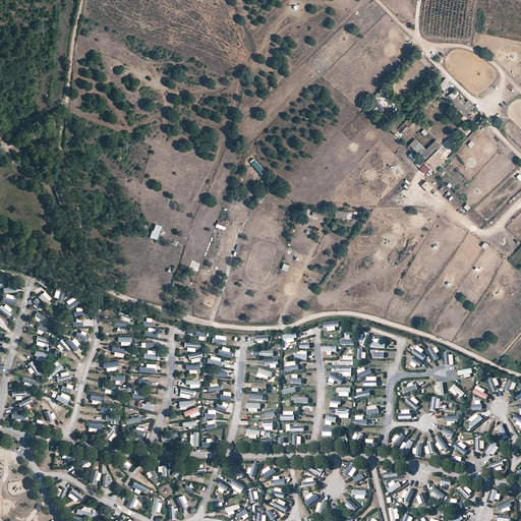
[(447,90),(452,84),(446,79),(441,84),(447,90)]
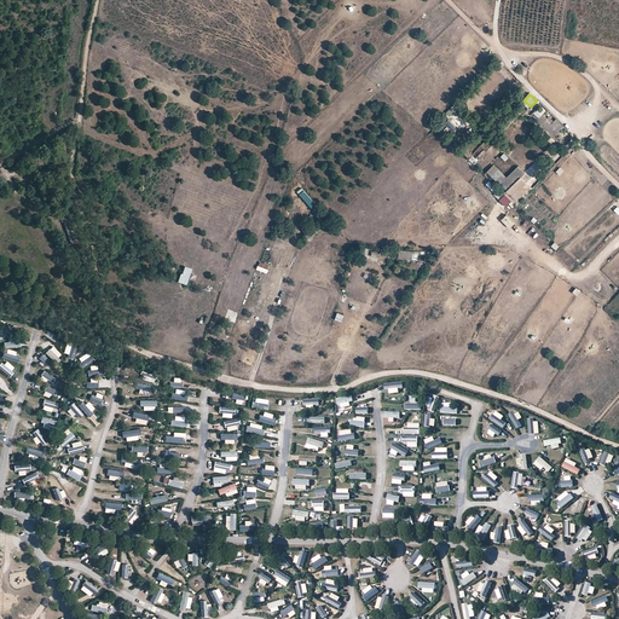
[(542,106),(531,116),(551,139),(565,128),(556,119),(553,121),(545,113),(547,111),(542,106)]
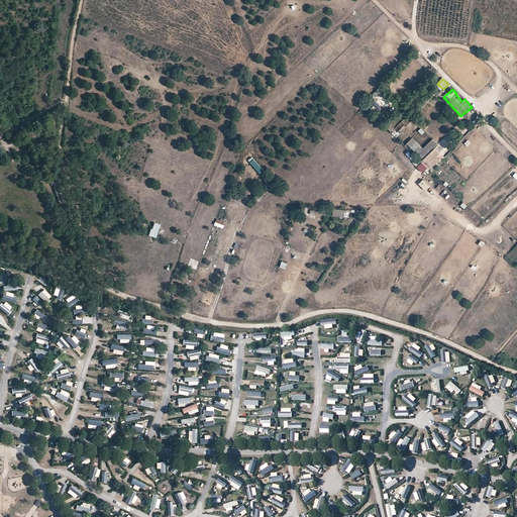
[(395,129),(400,134),(411,123),(405,117),(395,129)]
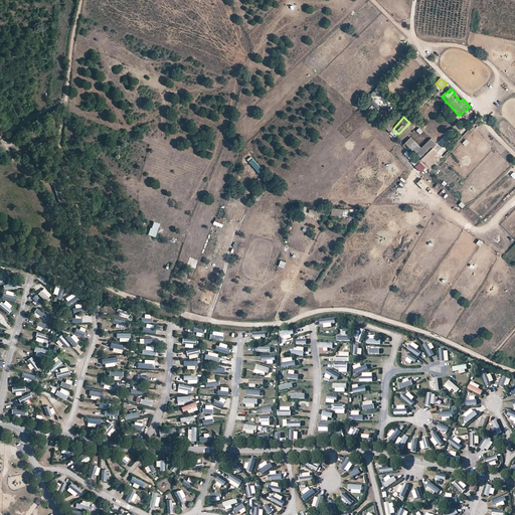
[(442,155),(434,146),(422,158),(431,166),(442,155)]
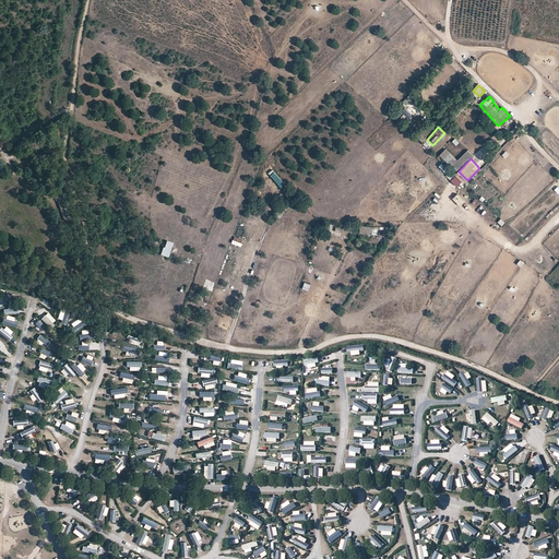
[(56,194),(57,200),(63,221),(71,218),(64,199),(68,198),(66,191),(56,194)]
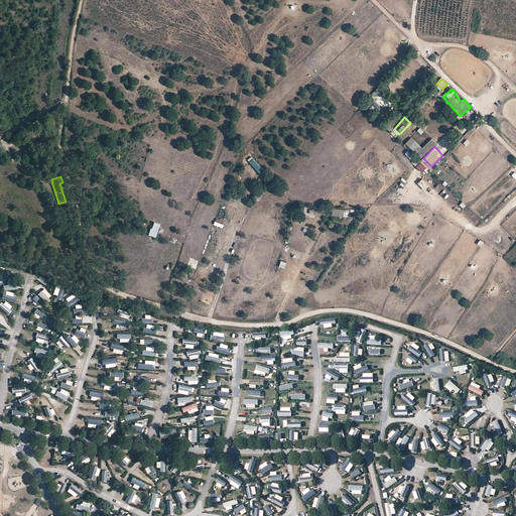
[(149,236),(156,238),(160,224),(152,222),(149,236)]
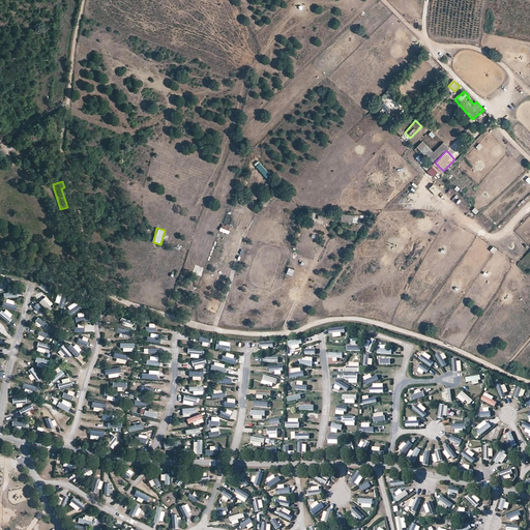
[(202,274),(204,268),(196,265),(194,272),(202,274)]
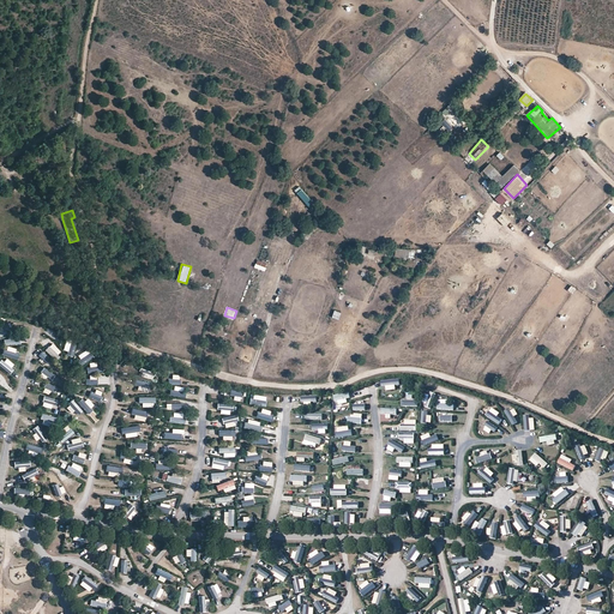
[(17,326),(1,333),(5,341),(19,333),(17,326)]
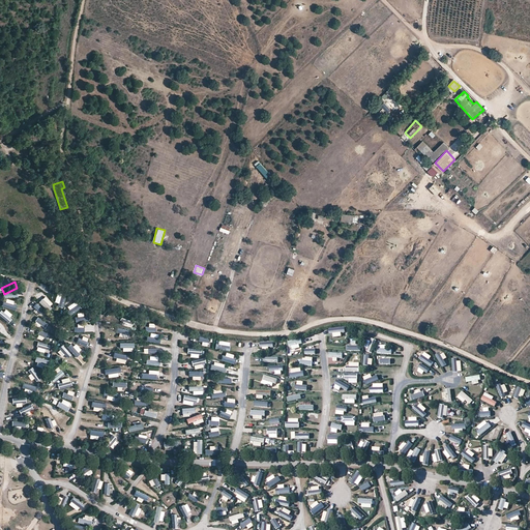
[(41,283),(38,287),(49,294),(52,290),(41,283)]
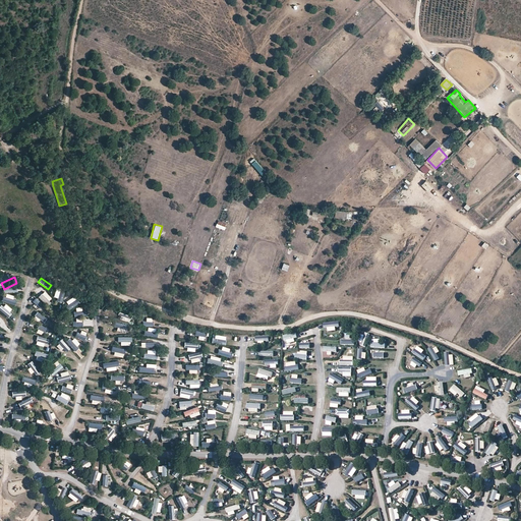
[(36,297),(49,306),(53,301),(40,292),(36,297)]
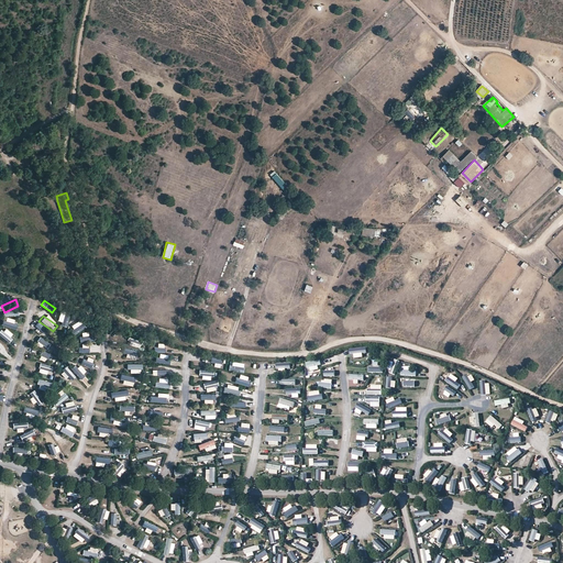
[(75,334),(87,322),(81,317),(70,330),(75,334)]
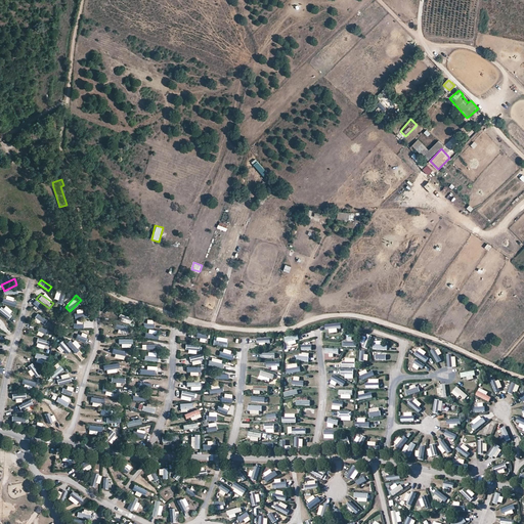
[(33,307),(45,317),(49,312),(37,302),(33,307)]
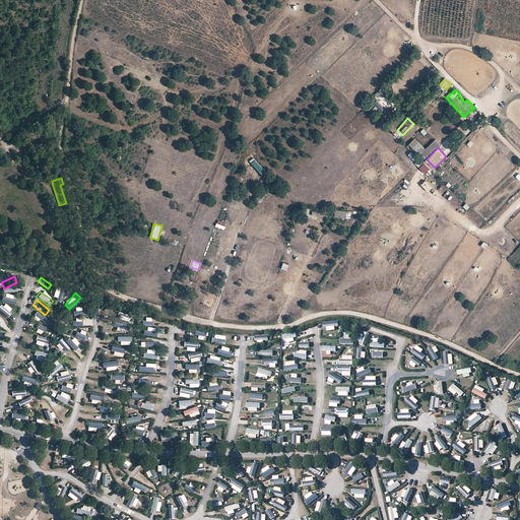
[(115,317),(131,321),(132,314),(117,310),(115,317)]
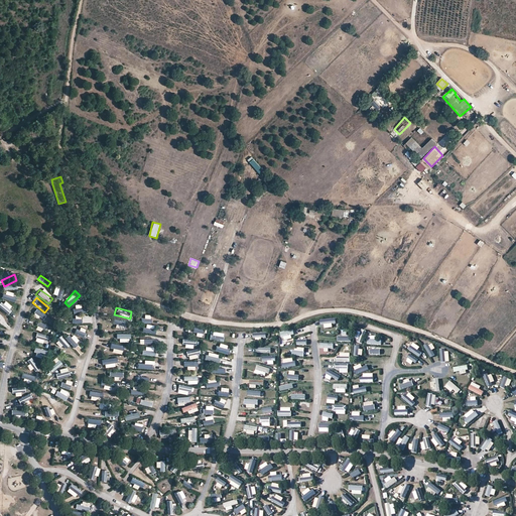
[(31,316),(46,321),(48,315),(33,310),(31,316)]
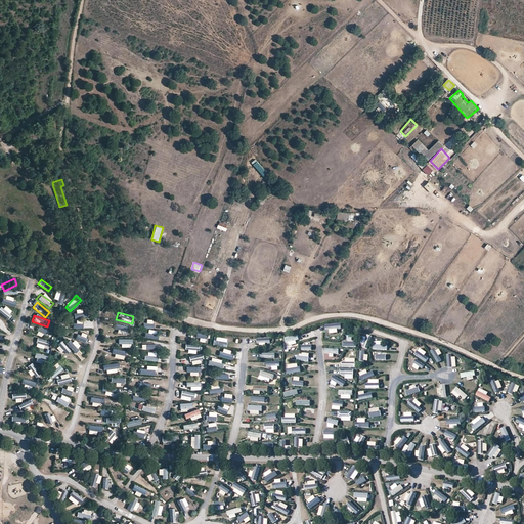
[(141,326),(158,329),(159,322),(142,319),(141,326)]
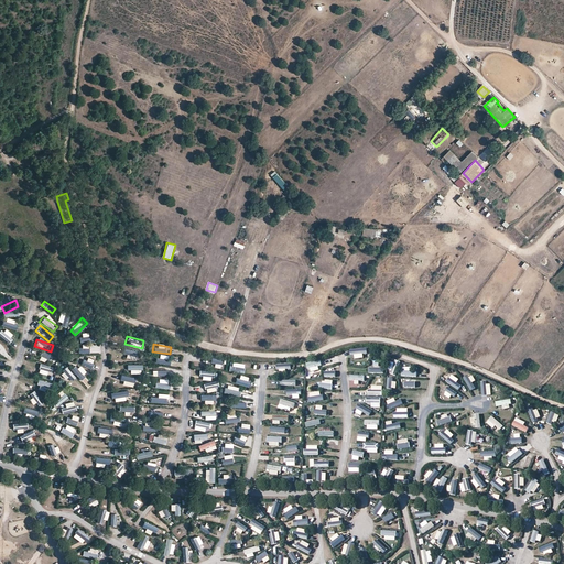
[(121,355),(138,359),(140,353),(123,348),(121,355)]
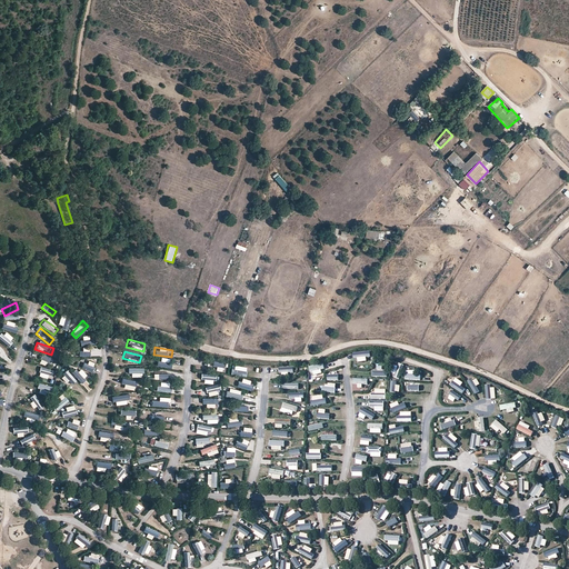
[(53,356),(36,353),(35,361),(52,363),(53,356)]
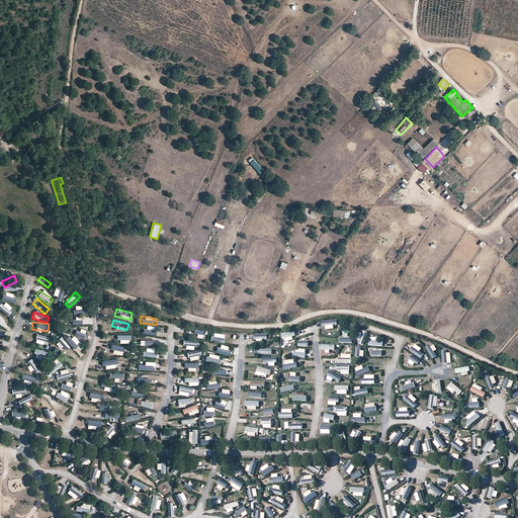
[(91,328),(76,325),(75,332),(90,335),(91,328)]
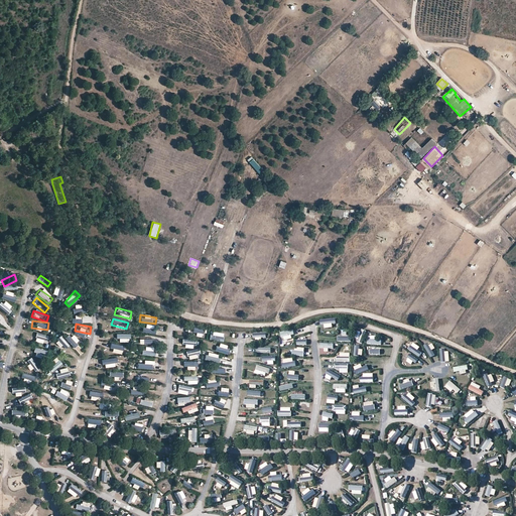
[(137,331),(153,334),(154,328),(138,325),(137,331)]
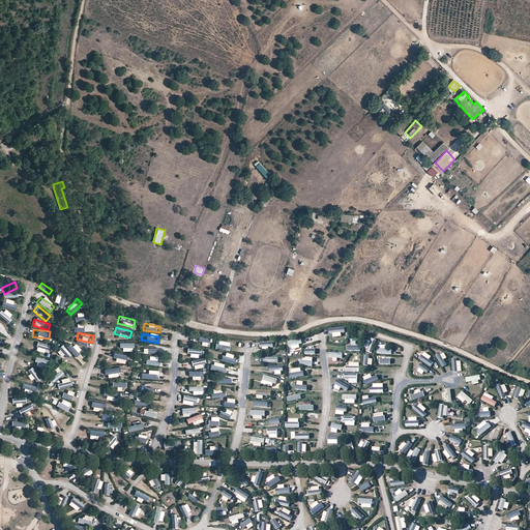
[(192,342),(207,345),(209,337),(193,335),(192,342)]
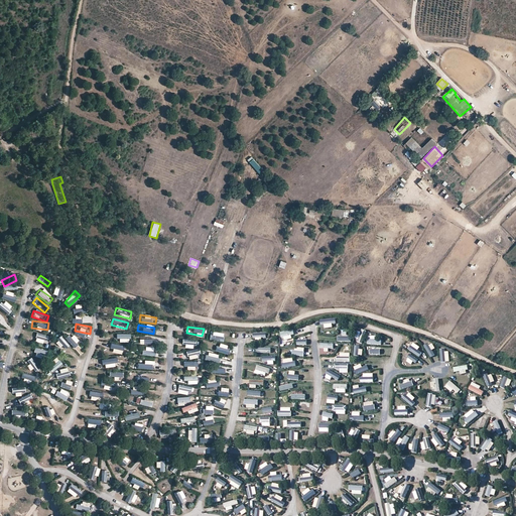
[(362,342),(364,328),(357,327),(355,341),(362,342)]
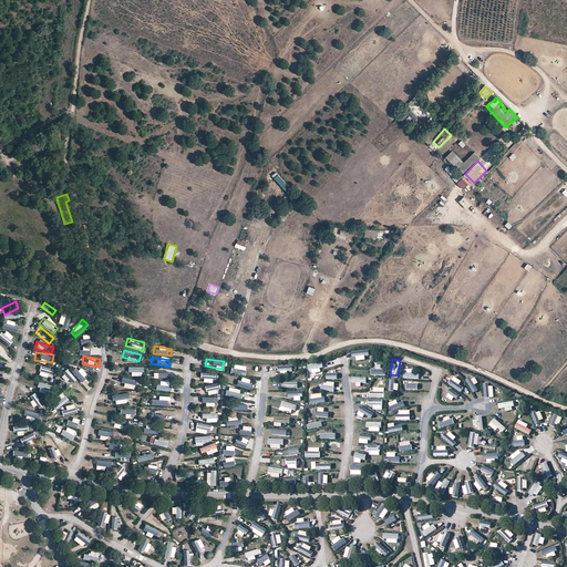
[(317,380),(325,363),(318,361),(310,377),(317,380)]
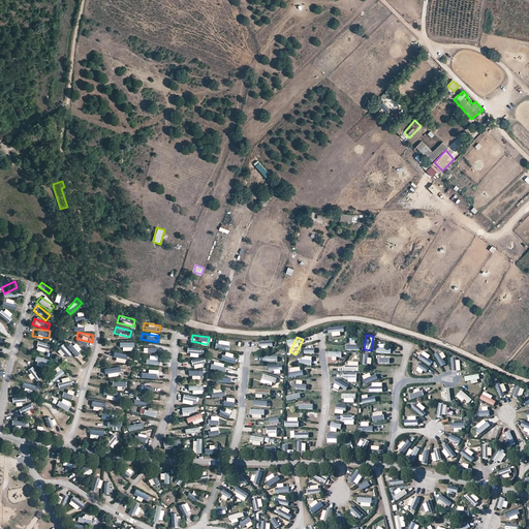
[(49,342),(33,339),(32,346),(48,348),(49,342)]
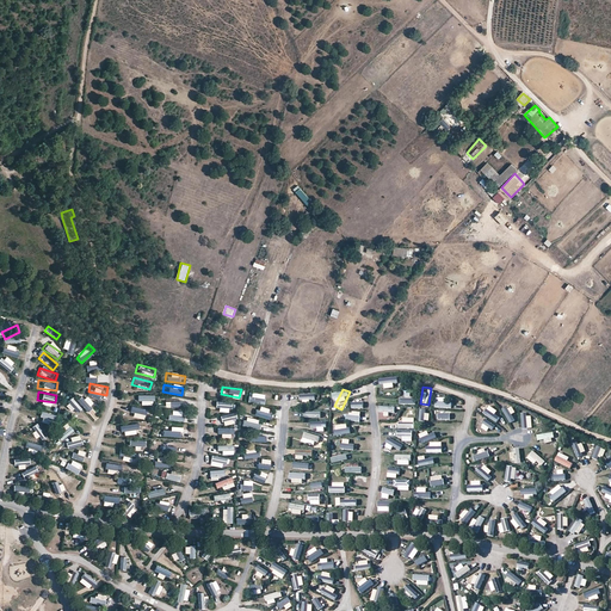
[(247,400),(266,402),(267,395),(248,392),(247,400)]
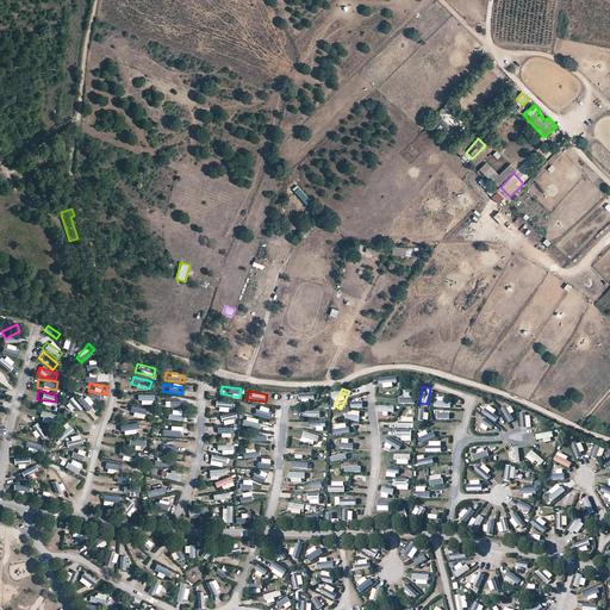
[(95,409),(85,393),(78,398),(88,414),(95,409)]
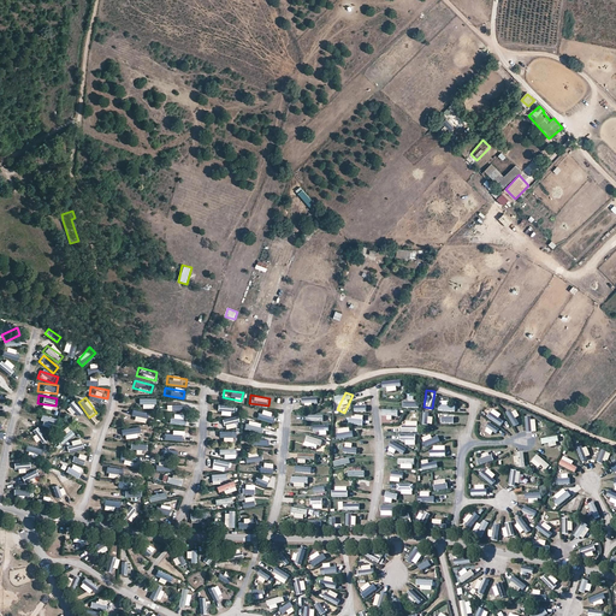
[(166,409),(185,413),(187,404),(169,401),(166,409)]
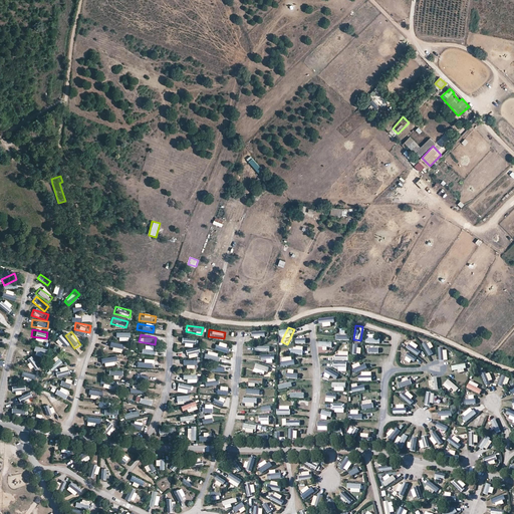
[(50,341),(64,348),(67,342),(53,335),(50,341)]
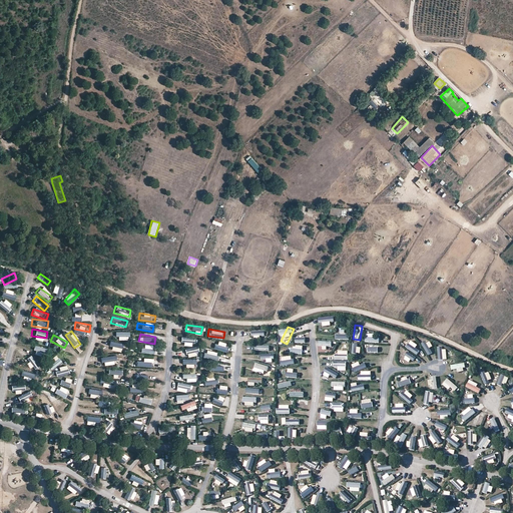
[(183,343),(198,346),(200,340),(184,337),(183,343)]
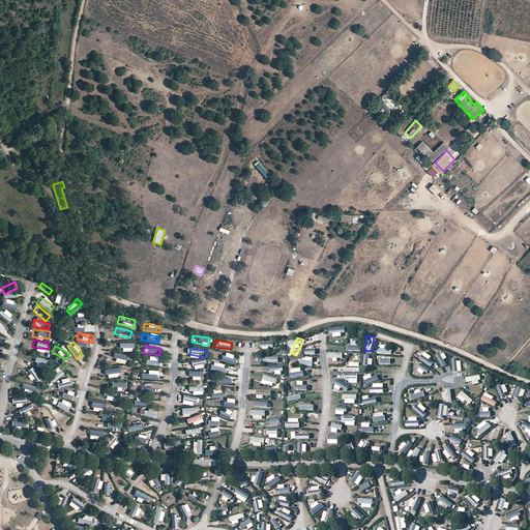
[(218,359),(235,362),(236,355),(219,352),(218,359)]
